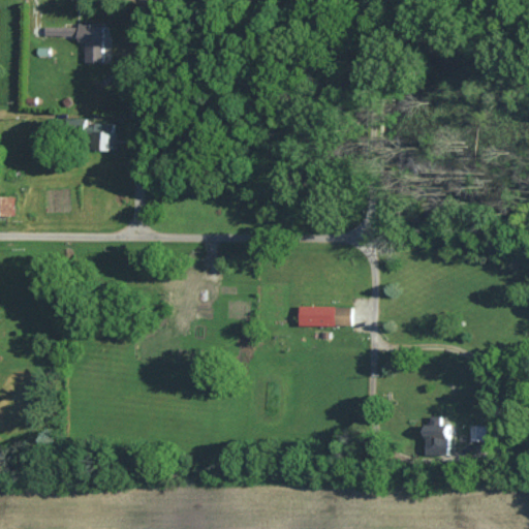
[(79,35),(80,63),(107,62),(105,24),(53,26),(54,36),(79,35)]
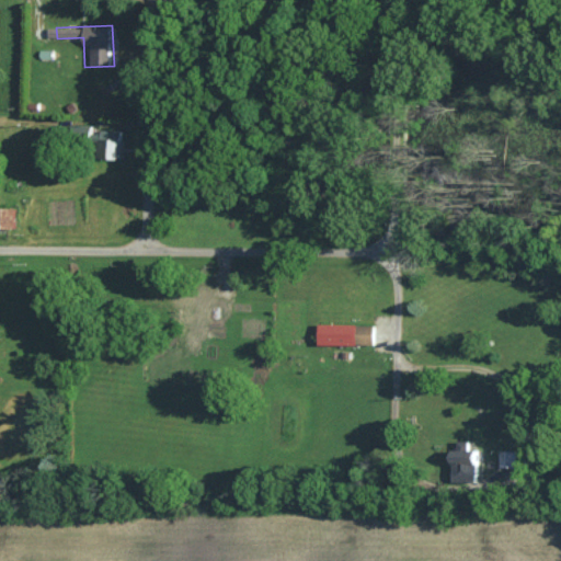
[(105,130),(105,160),(127,160),(127,130),(105,130)]
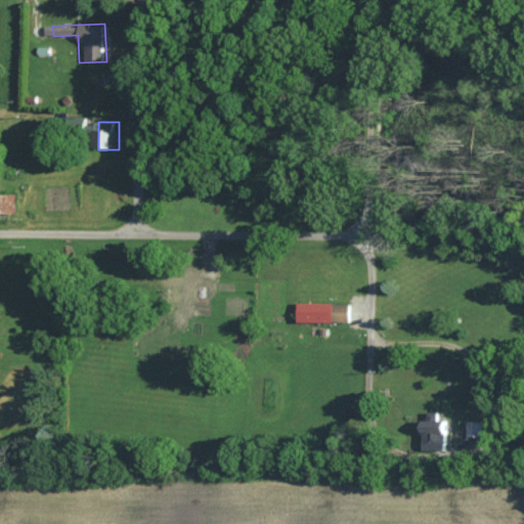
[(353,323),(353,304),(304,304),(304,323),(353,323)]
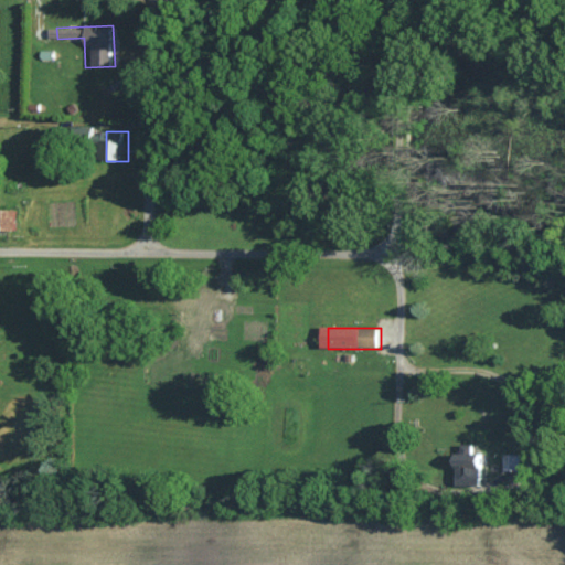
[(465,456),(470,471),(489,465),(483,449),(465,456)]
